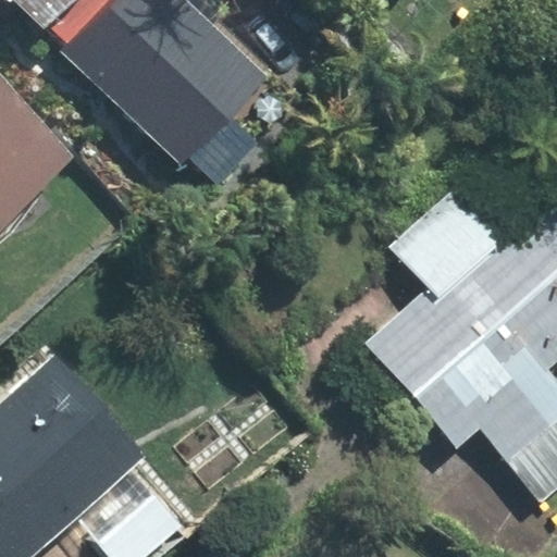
[(49,26),(71,46),(113,0),(14,0),(46,29),(49,26)]
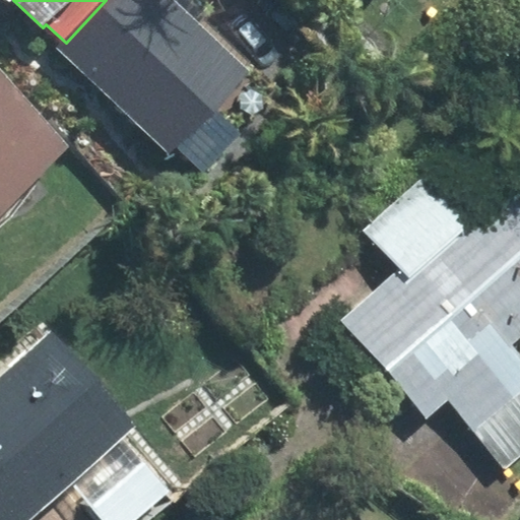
[(212,111),(250,72),(173,0),(106,0),(66,43),(60,49),(173,155),(179,148),(203,171),(238,134),(212,111)]
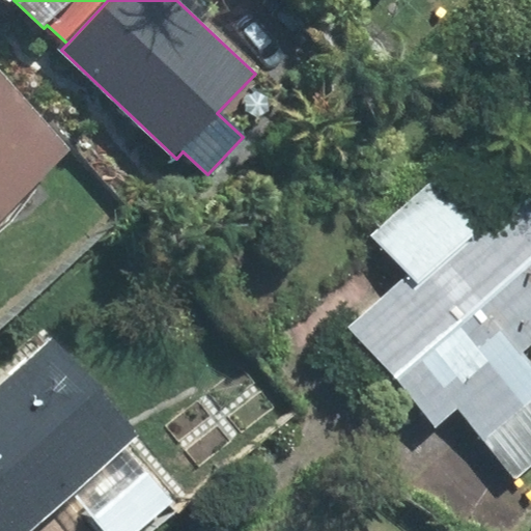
[(70,149),(0,84),(0,230),(11,221),(35,185),(70,149)]
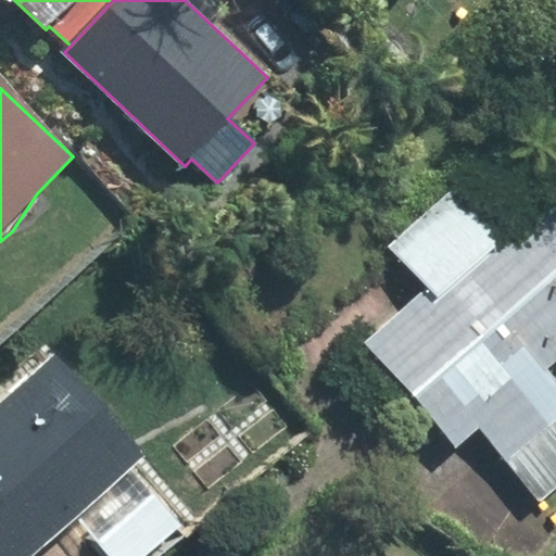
[(555,354),(555,203),(505,247),(456,190),(390,247),(426,288),(365,341),(456,447),(478,429),(541,501),(555,488),(555,387),(540,368),(555,354)]
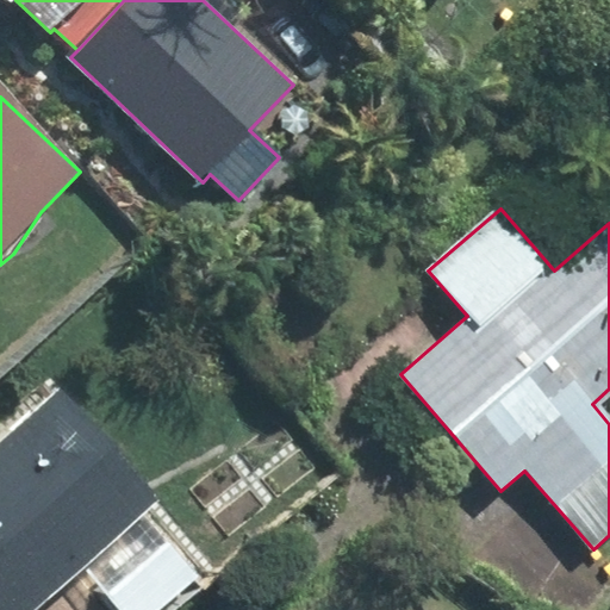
[(141,511),(155,499),(58,392),(0,444),(0,609),(30,609),(83,564),(141,511)]
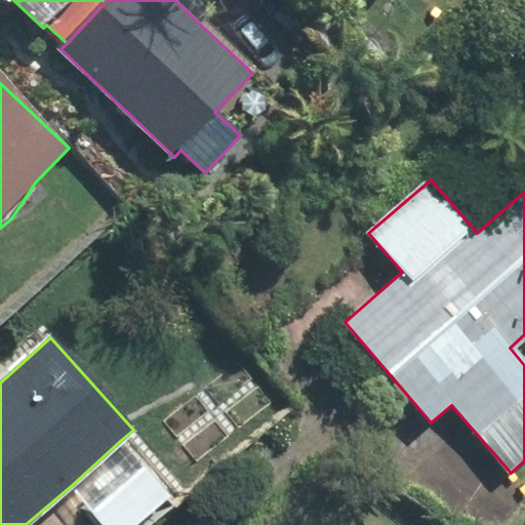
[(106,524),(133,524),(169,495),(121,440),(72,485),(106,524)]
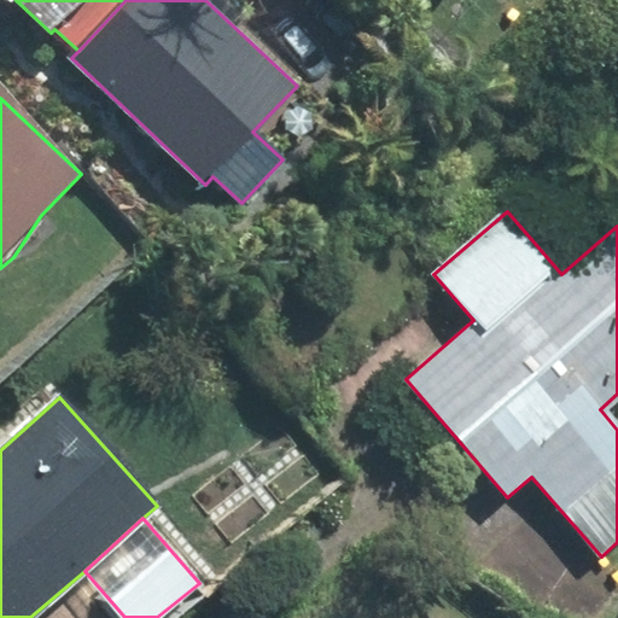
All buildings are outlined.
